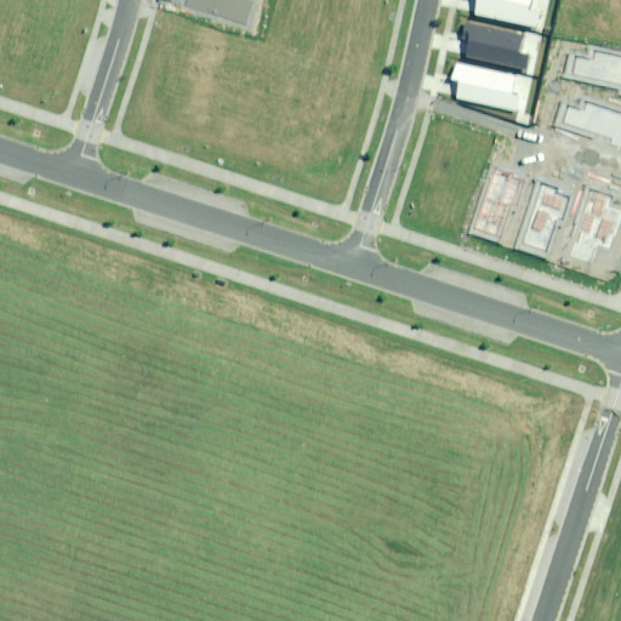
[(531,0),(476,0),(473,15),(534,27),(537,11),(530,10),(531,0)]
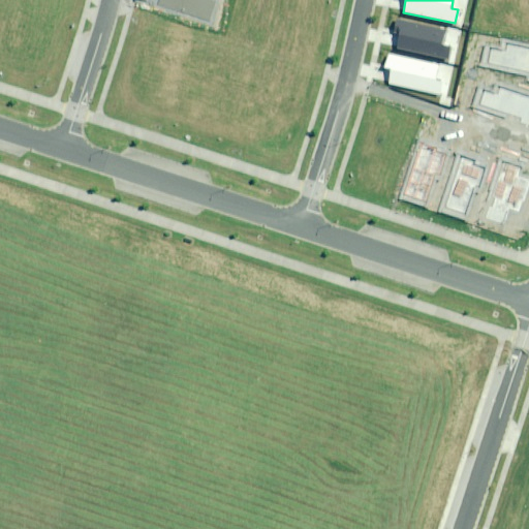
[(445,32),(395,22),(393,34),(398,35),(395,51),(446,61),(448,47),(443,45),(445,32)]
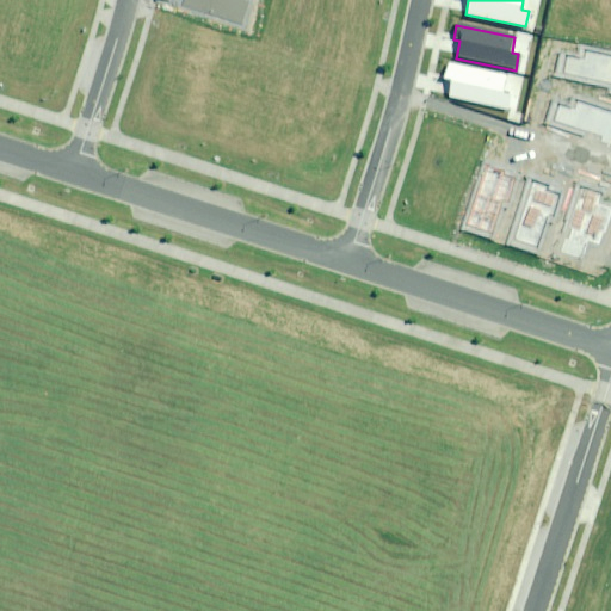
[(610,55),(581,49),(580,57),(561,54),(556,78),(610,90),(610,92),(610,55)]
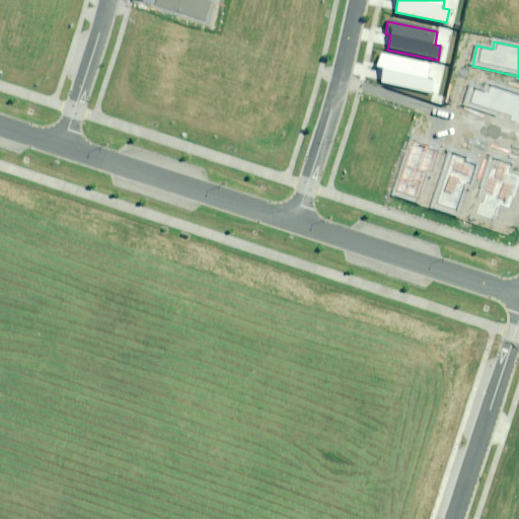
[(430,64),(379,54),(377,65),(383,66),(380,81),(430,92),(433,78),(427,77),(430,64)]
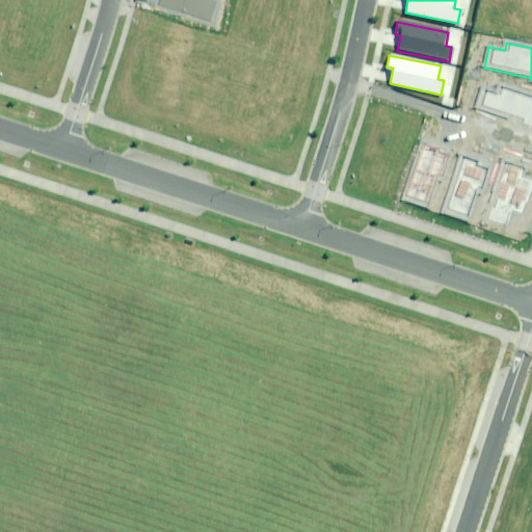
[(531,95),(499,85),(497,92),(481,88),(475,109),(522,122),(521,125),(531,128),(531,95)]
